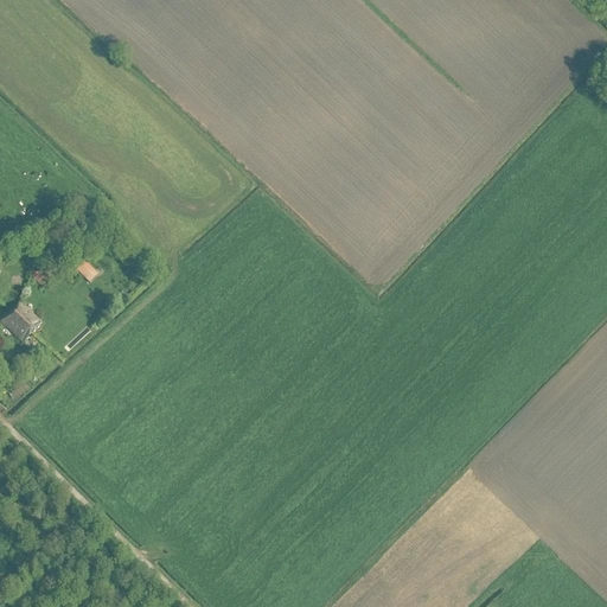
[(107,218),(102,211),(90,217),(95,225),(107,218)]
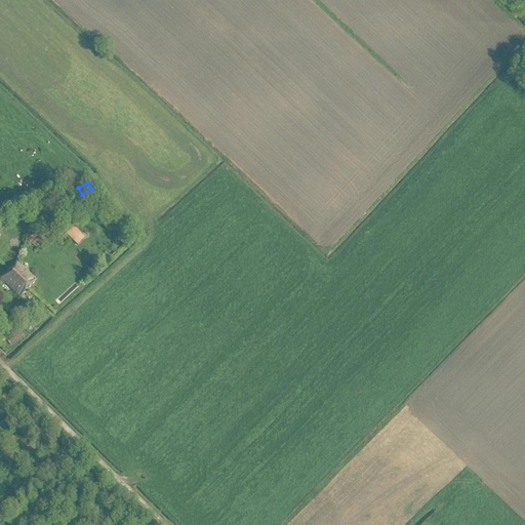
[(78,246),(85,238),(74,227),(66,235),(78,246)]
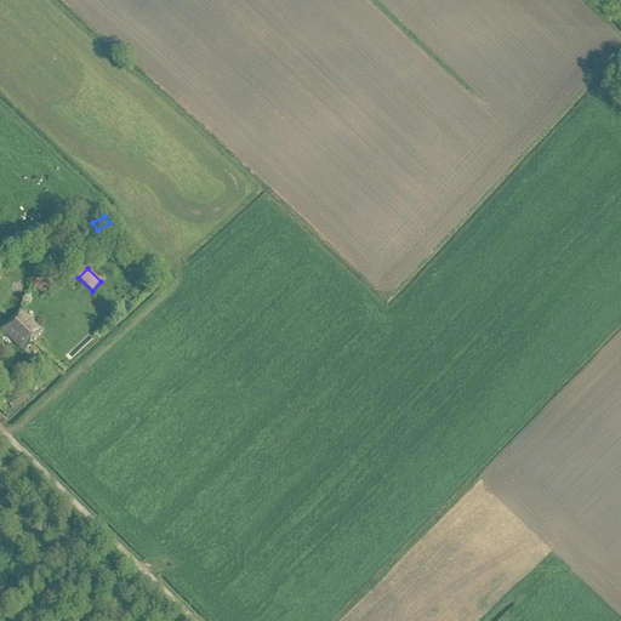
[(60,279),(50,269),(33,286),(40,292),(45,288),(49,290),(60,279)]
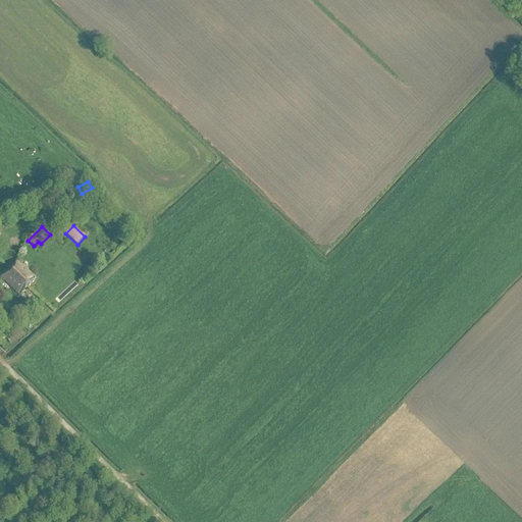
[(8,270),(28,289),(36,279),(16,262),(8,270)]
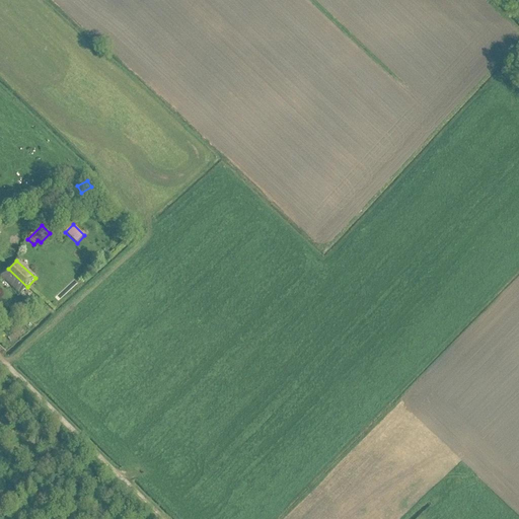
[(19,295),(27,287),(8,269),(1,278),(19,295)]
